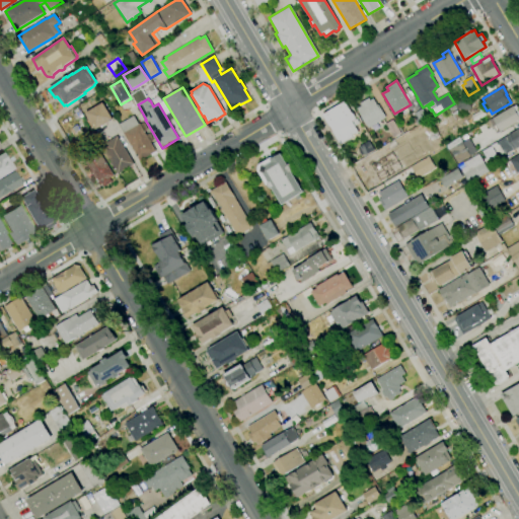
[(368,129),(357,108),(361,106),(360,103),(368,98),(370,100),(373,98),(377,105),(378,104),(386,118),(368,129)]
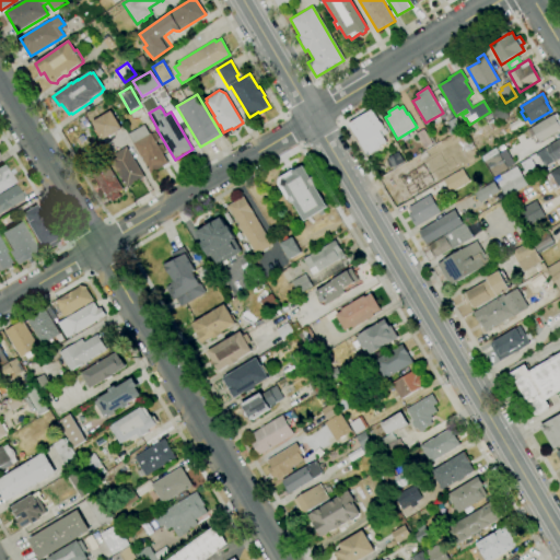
[(489,125),(485,118),(492,114),(491,113),(502,106),(509,117),(498,124),(496,120),(489,125)]
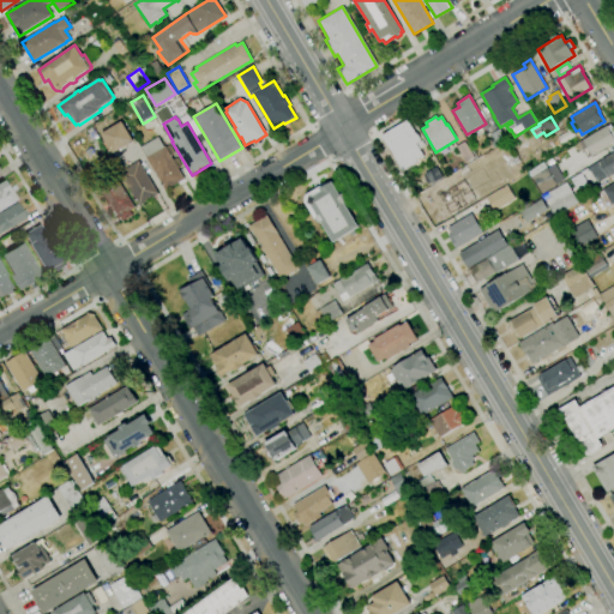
[(403,172),(381,137),(408,120),(416,133),(419,136),(421,138),(420,140),(422,140),(426,146),(420,149),(425,156),(416,161),(417,162),(403,172)]
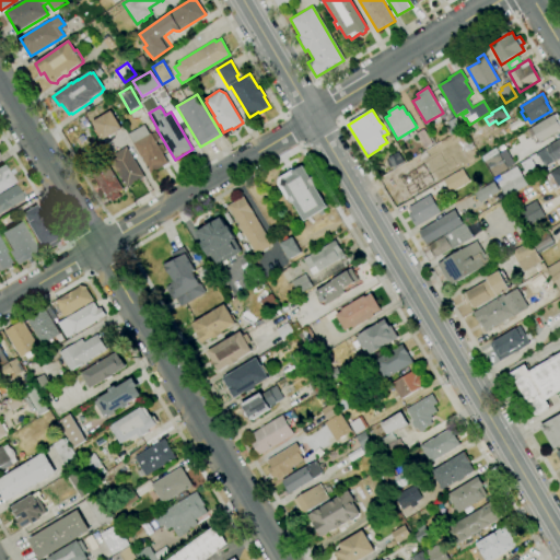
[(104,140),(103,138),(101,139),(95,128),(96,127),(93,121),(112,111),(123,129),(104,140)]
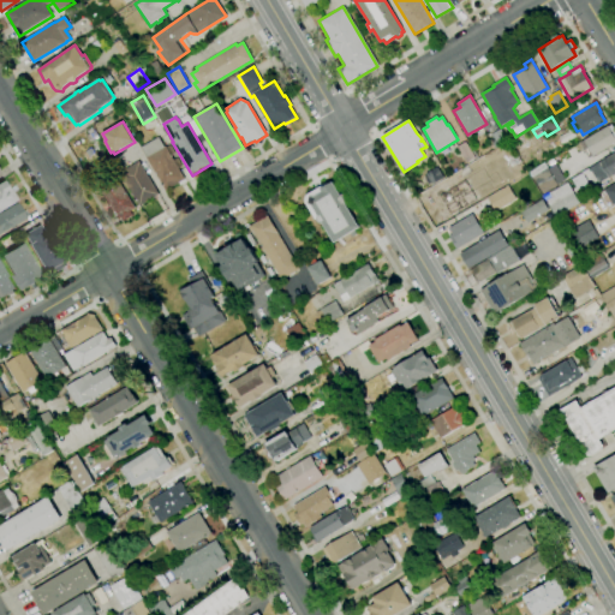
[(589,159),(580,143),(584,141),(608,126),(609,127),(611,126),(614,131),(614,144),(593,157),(592,156),(589,159)]
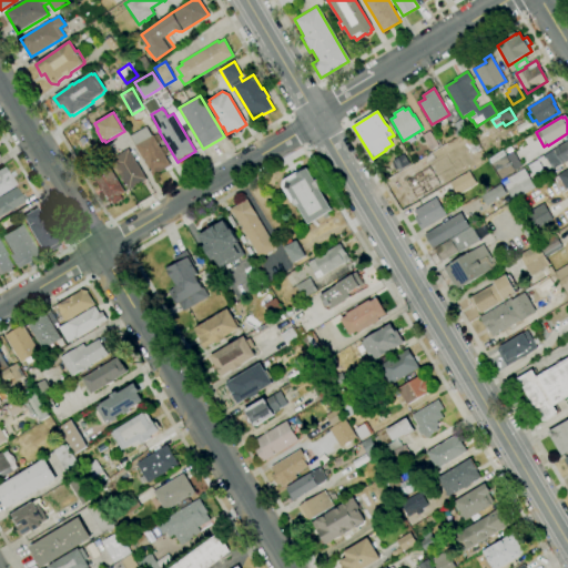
[(454,131),(457,130),(454,124),(462,119),(469,130),(457,138),(454,131)]
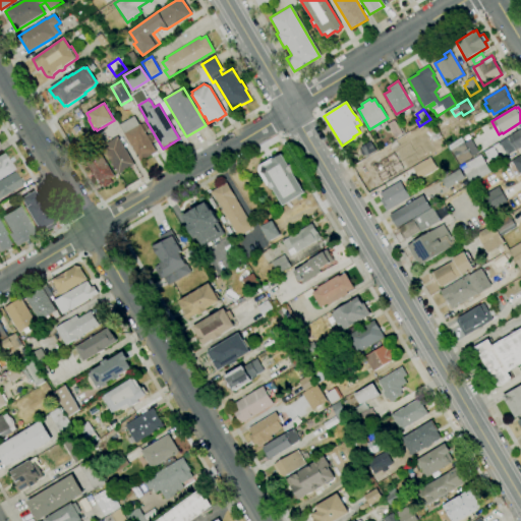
[(140,162),(124,134),(125,133),(120,125),(134,116),(139,124),(140,123),(157,152),(140,162)]
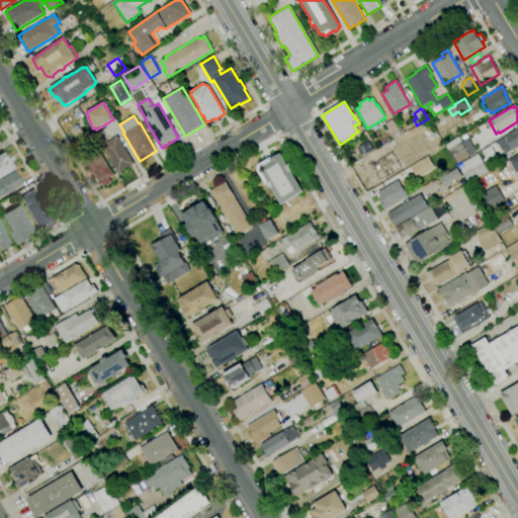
[(393,138),(384,123),(392,119),(400,133),(393,138)]
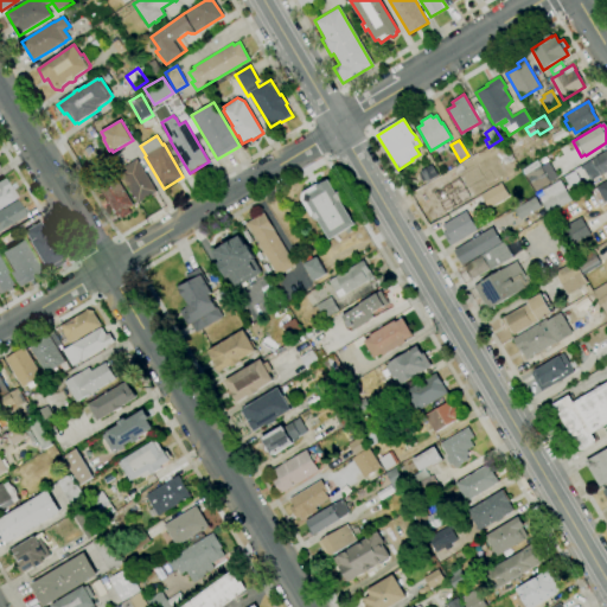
[(486,170),(477,155),(493,146),(502,160),(486,170)]
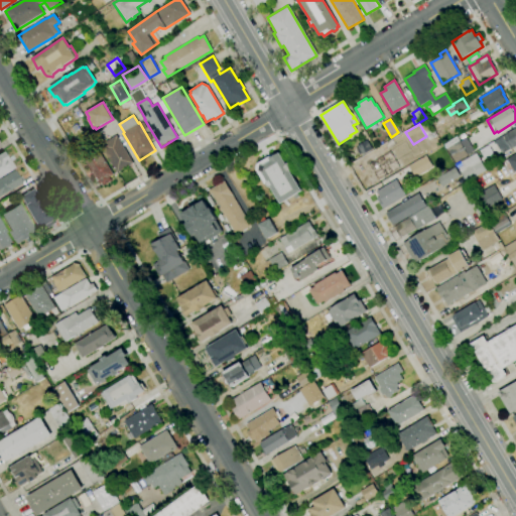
[(511,149),(503,136),(515,127),(515,146),(514,148),(514,147),(511,149)]
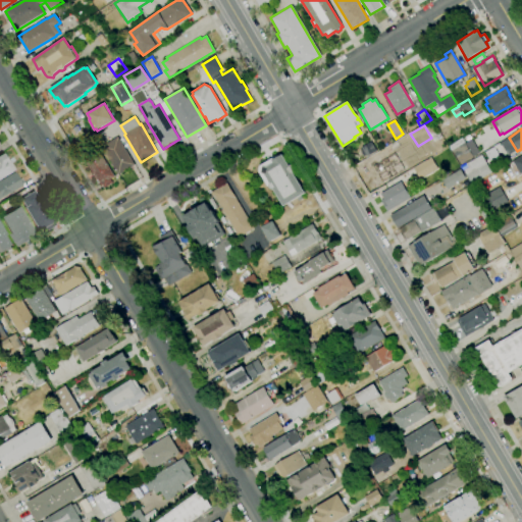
[(118,175),(102,147),(118,137),(136,165),(118,175)]
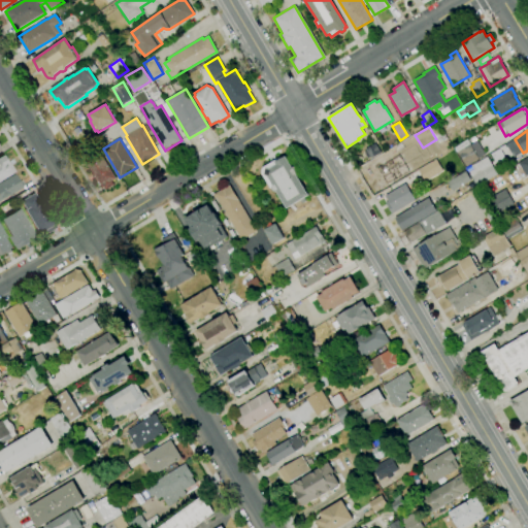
[(466,167),(457,152),(457,153),(454,147),(467,140),(479,159),(466,167)]
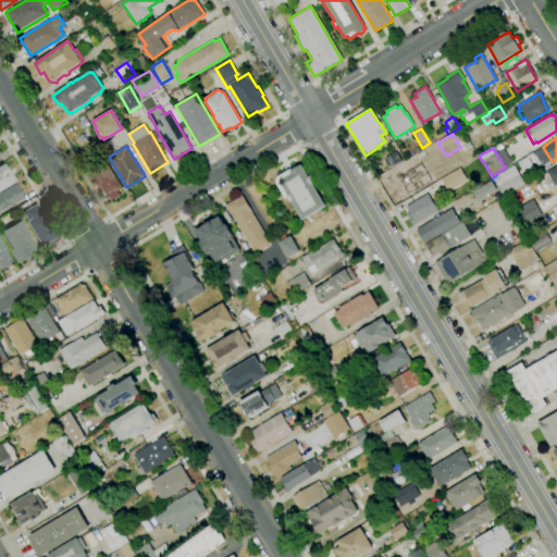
[(391,168),(385,158),(396,151),(401,161),(391,168)]
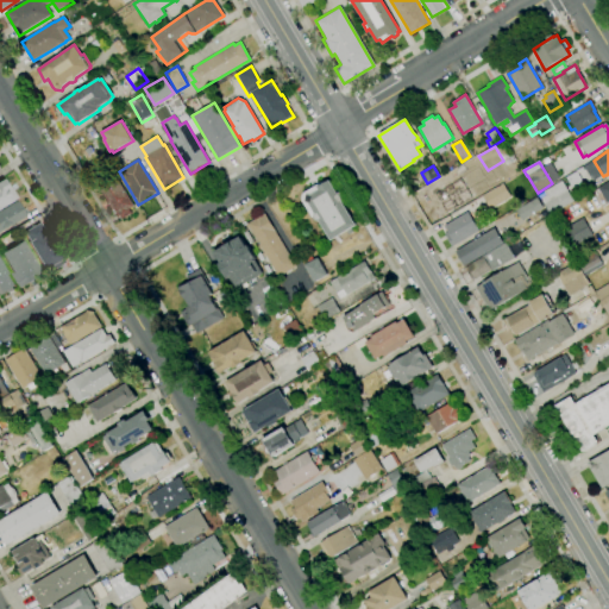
[(572,188),(566,177),(577,171),(583,182),(572,188)]
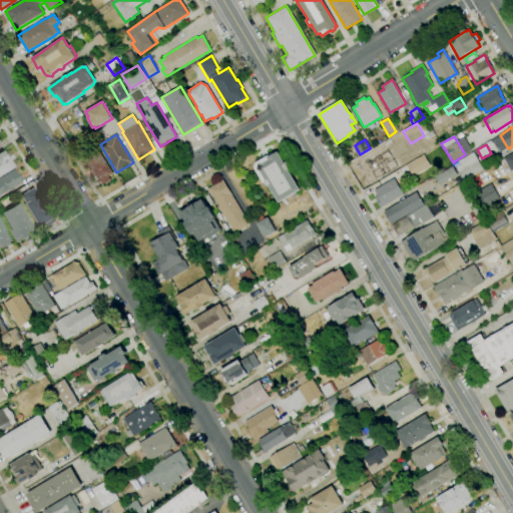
[(102,185),(100,181),(97,184),(80,155),(96,145),(113,174),(109,176),(111,180),(102,185)]
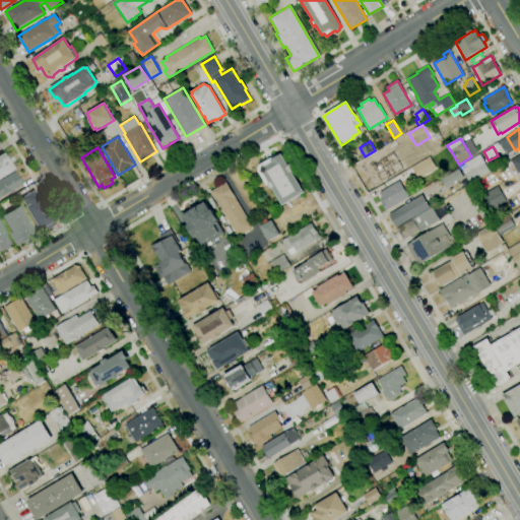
[(0,153),(2,152),(6,159),(8,158),(14,169),(10,171),(11,172),(0,178),(0,153)]
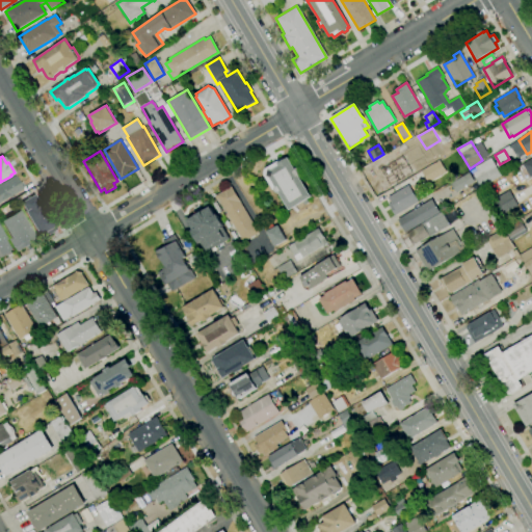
[(390,187),(387,182),(383,184),(377,175),(381,173),(379,169),(384,166),(402,156),(405,161),(411,157),(418,169),(413,173),(414,174),(390,187)]
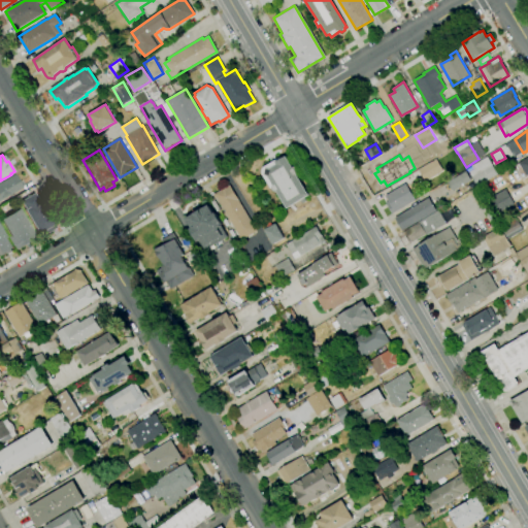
[(288,208),(277,192),(274,191),(272,189),(270,189),(262,174),(262,173),(262,172),(262,171),(262,170),(263,169),(264,167),(265,167),(276,160),(277,162),(286,157),(293,168),(295,167),(299,174),(297,175),(309,196),(288,208)]
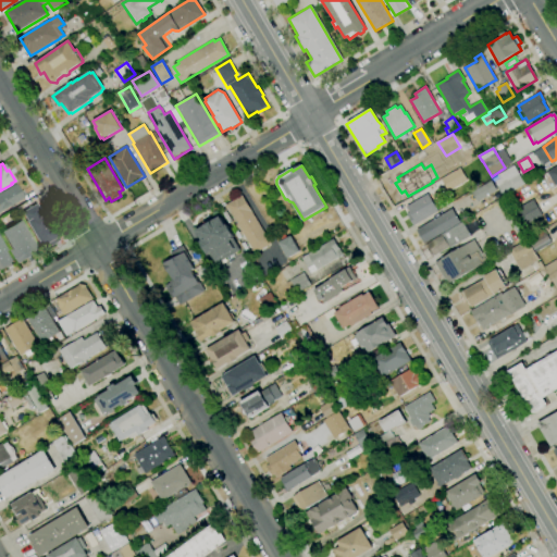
[(556,185),(556,186),(547,172),(556,165),(556,185)]
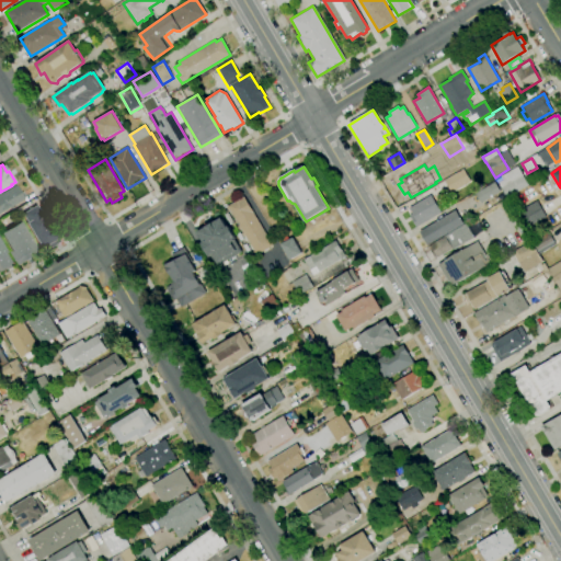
[(451,193),(444,180),(464,169),(470,182),(451,193)]
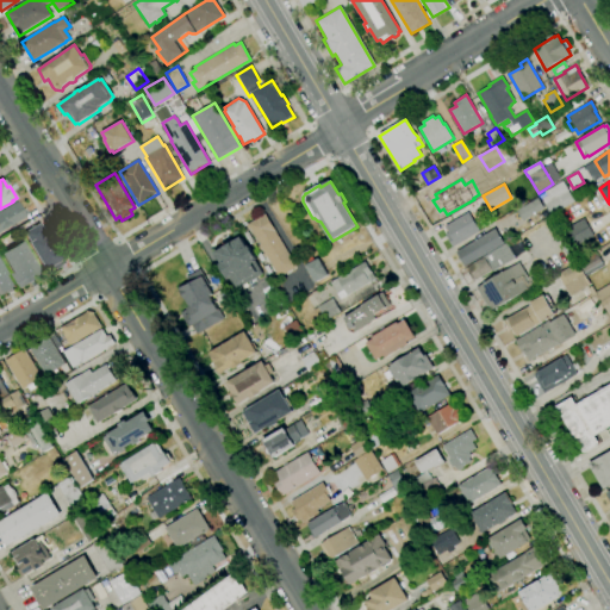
[(552,216),(546,205),(542,199),(541,199),(539,194),(543,191),(547,197),(548,195),(551,200),(552,200),(552,201),(568,192),(574,201),(552,216)]
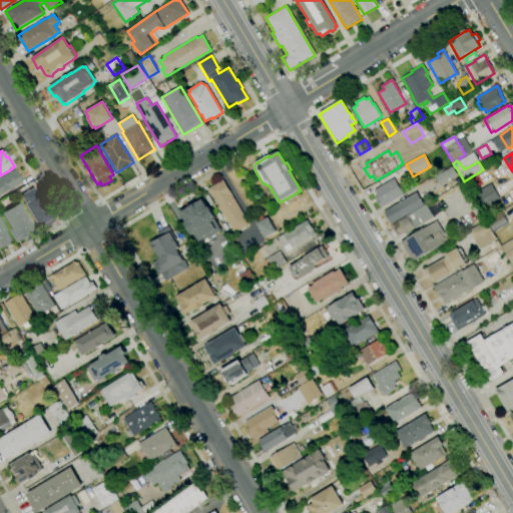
[(440,185),(435,176),(452,166),(458,175),(440,185)]
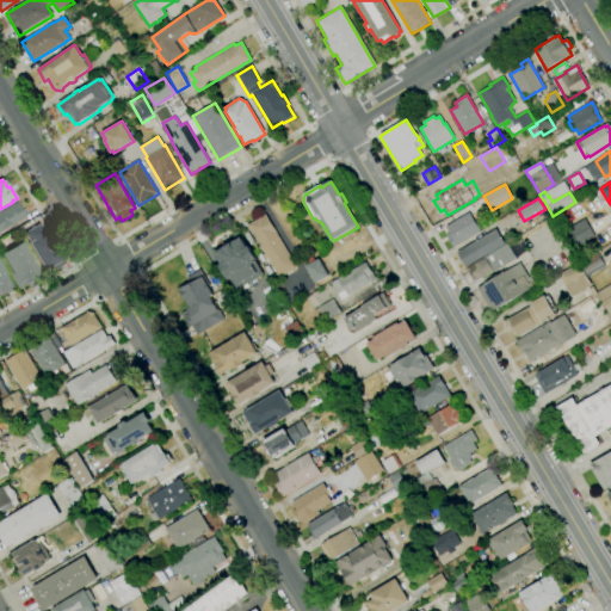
[(0,210),(16,202),(20,211),(23,210),(25,215),(24,216),(24,217),(0,230),(0,210)]
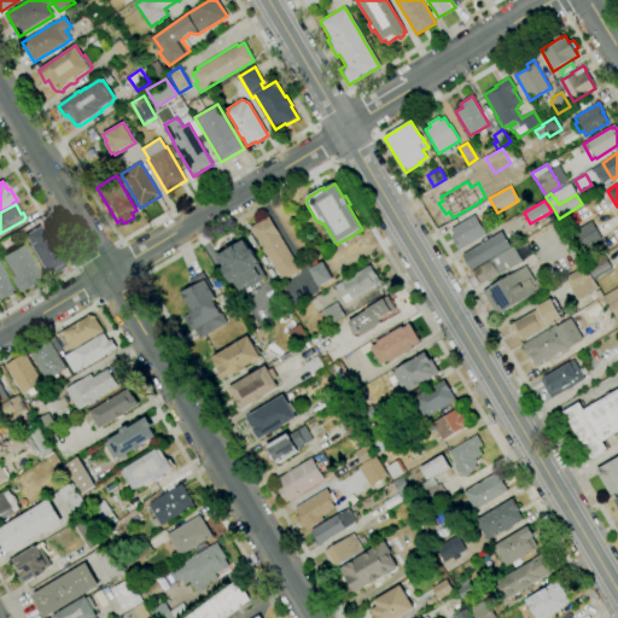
[(460,250),(452,238),(455,235),(452,229),(474,215),(485,234),(460,250)]
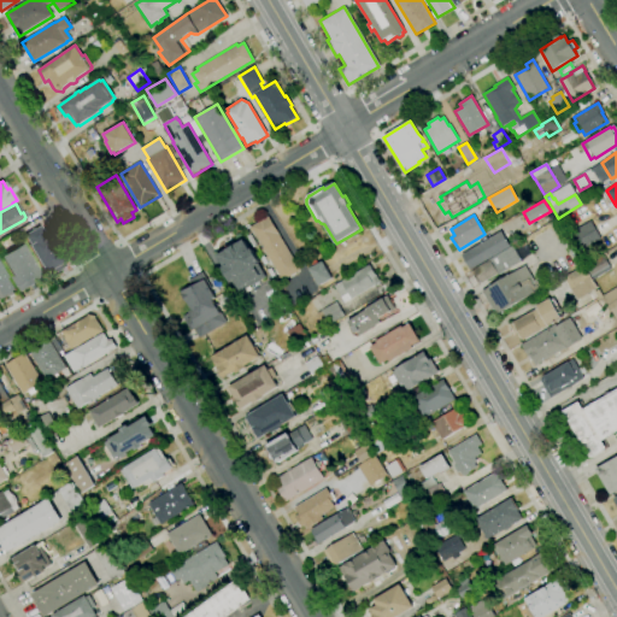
[(282,281),(270,260),(268,262),(266,258),(268,257),(265,252),(263,253),(260,250),(263,248),(253,231),(252,233),(250,229),(251,229),(250,227),(268,216),(300,270),(282,281)]
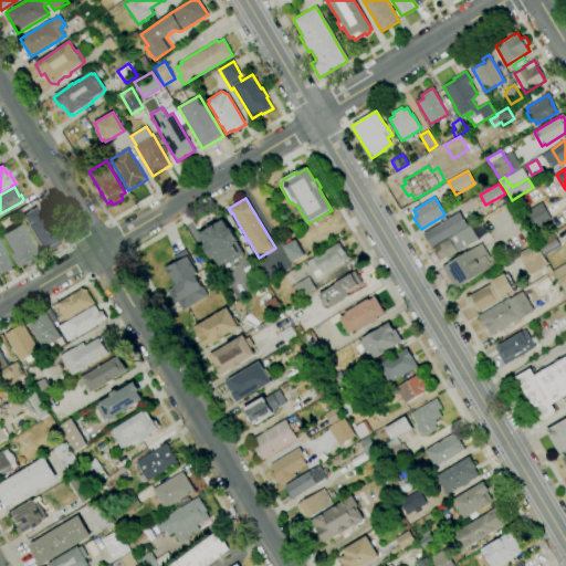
[(511,217),(504,205),(511,200),(517,213),(511,217)]
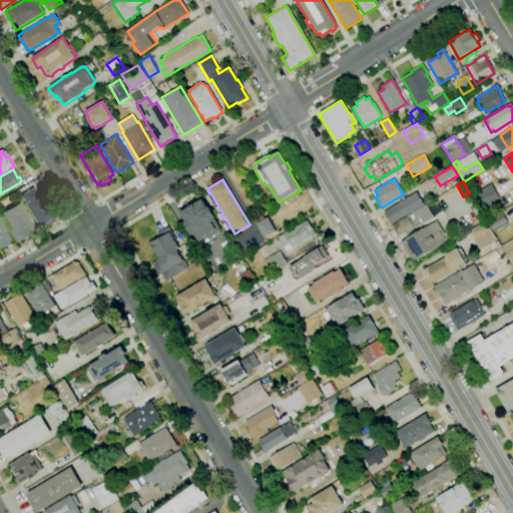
[(485,206),(476,192),(491,183),(500,198),(485,206)]
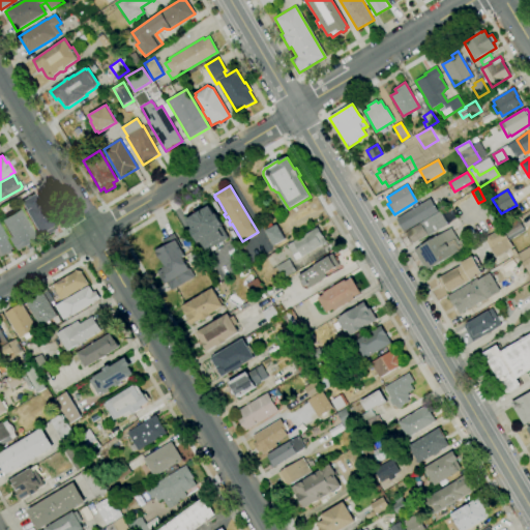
[(39,238),(24,210),(25,210),(20,202),(34,194),(38,202),(40,201),(56,229),(39,238)]
